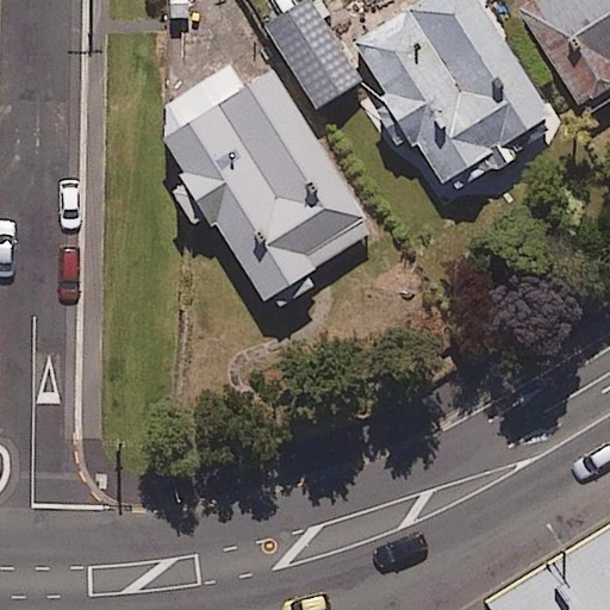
[(360,82),(310,0),(305,0),(290,10),(305,36),(279,51),(313,110),(360,82)]
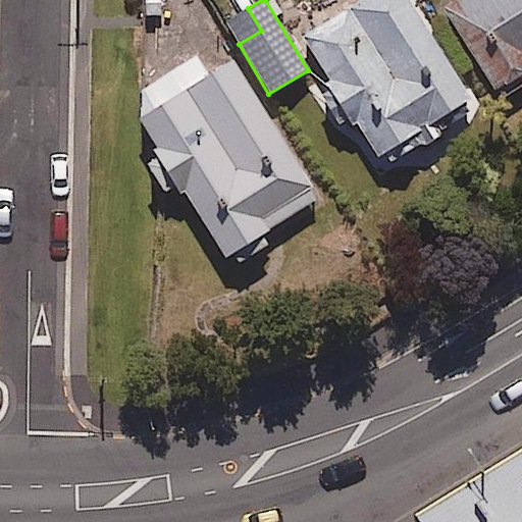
[(321,0),(334,19),(300,42),(375,161),(388,153),(396,164),(461,123),(454,112),(471,101),(407,0),(365,0),(362,3),(360,0),(321,0)]
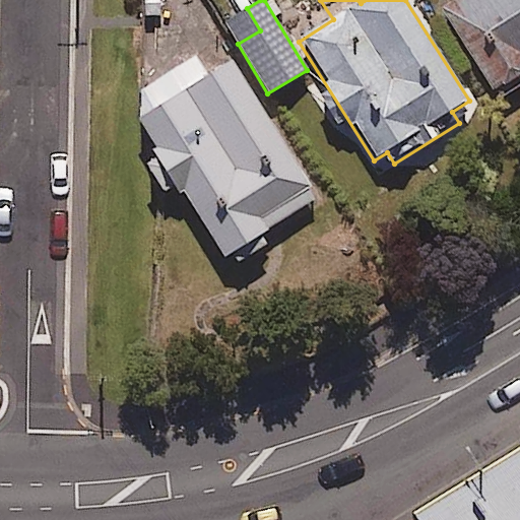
[(519,0),(457,0),(443,9),(493,91),(519,75),(519,0)]
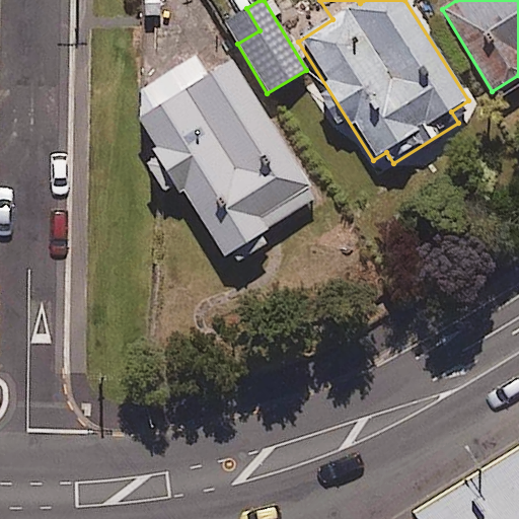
[(209,78),(195,57),(142,91),(148,136),(225,256),(317,198),(231,64),(209,78)]
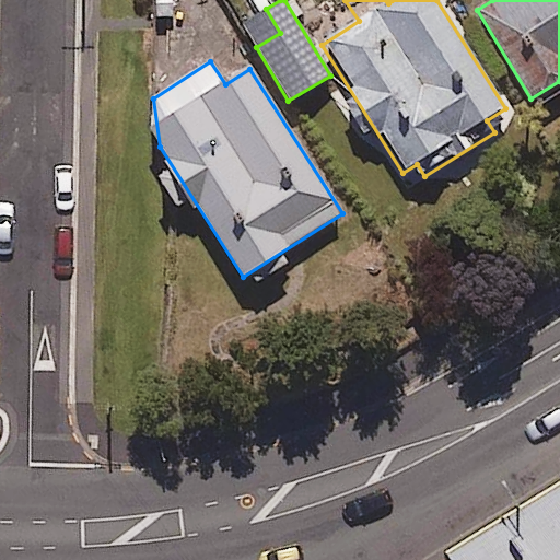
[(559,559),(559,490),(450,559),(559,559)]
